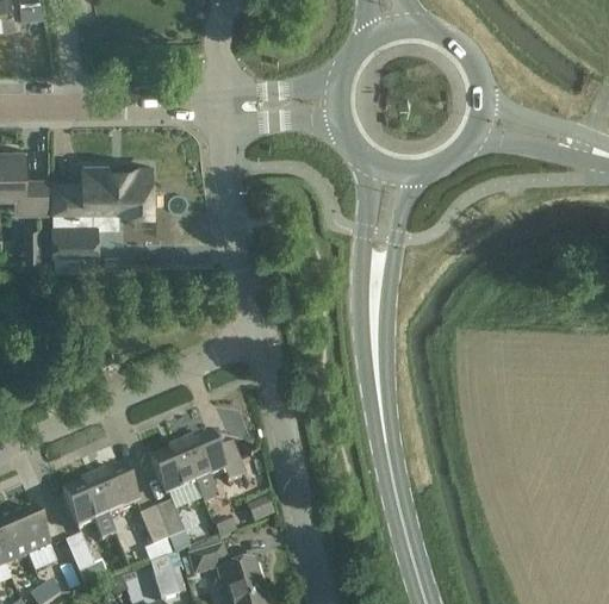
[(0,0),(0,17),(13,17),(11,0),(0,0)]
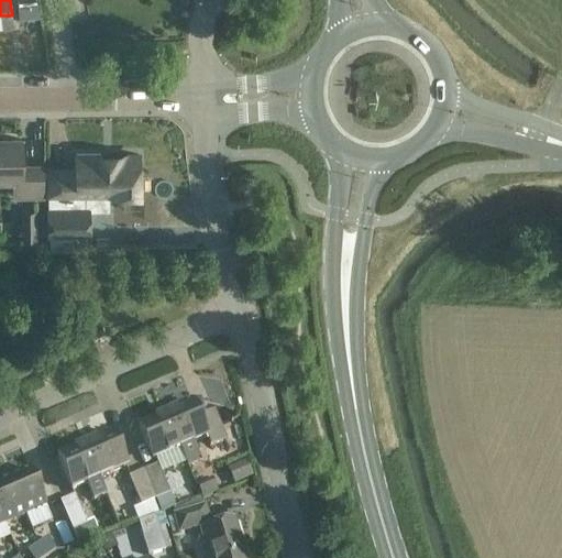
[(20,13),(41,11),(40,0),(19,0),(20,13)]
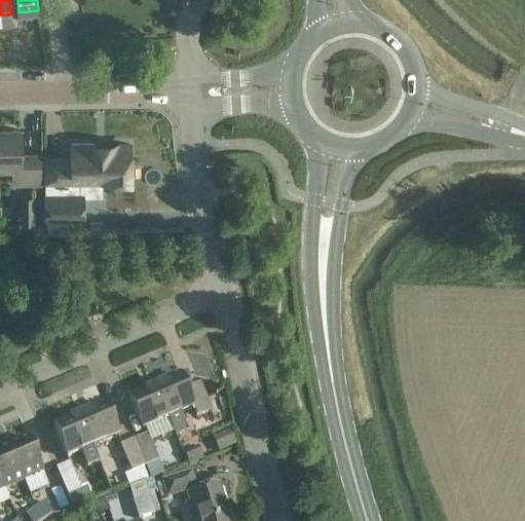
[(0,162),(14,162),(14,178),(40,178),(40,149),(21,149),(21,125),(0,124),(0,162)]
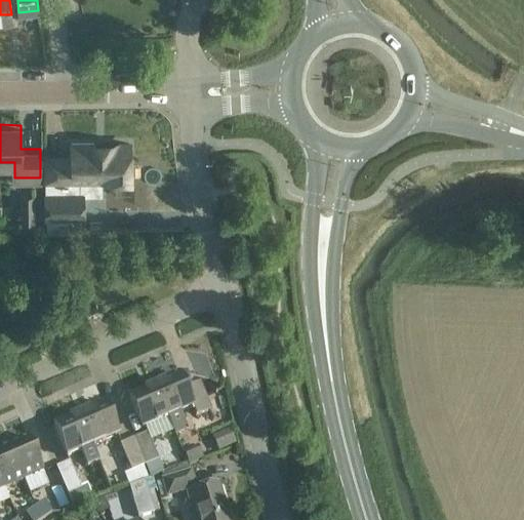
[(46,228),(82,228),(82,214),(85,214),(84,188),(80,187),(80,175),(128,174),(128,140),(73,140),(73,157),(63,157),(63,154),(46,154),(46,186),(46,189),(44,189),(44,214),(47,215),(46,228)]
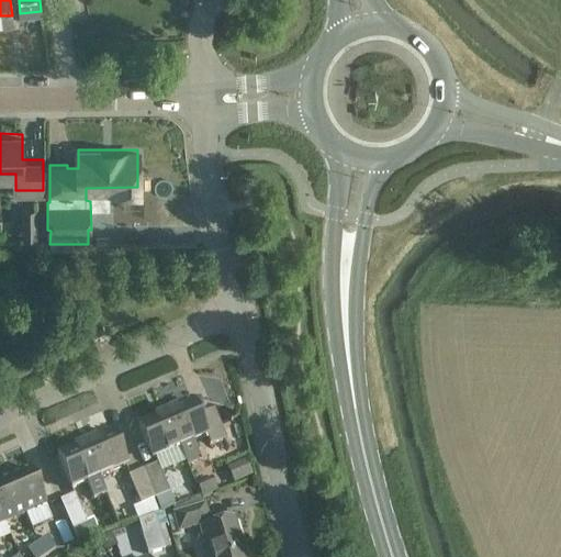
[(22,219),(22,233),(36,233),(36,219),(22,219)]
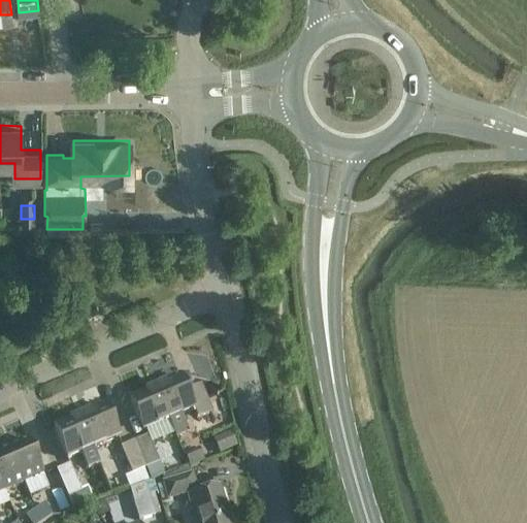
[(169,416),(176,433),(190,428),(182,411),(194,405),(198,416),(213,409),(201,380),(187,387),(182,373),(179,374),(175,371),(156,379),(158,384),(156,385),(169,416)]
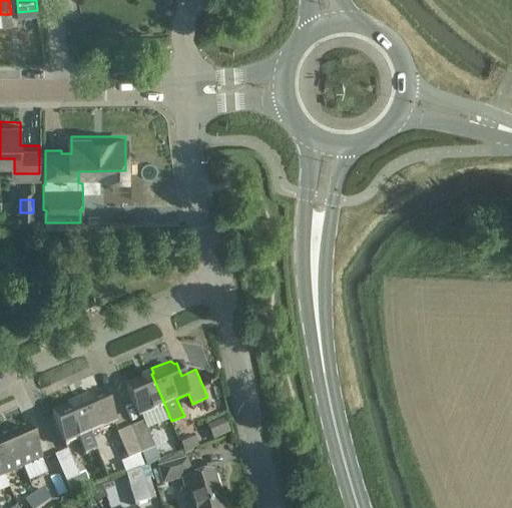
[(126,385),(139,415),(164,404),(151,374),(149,375),(147,370),(127,378),(127,384),(126,385)]
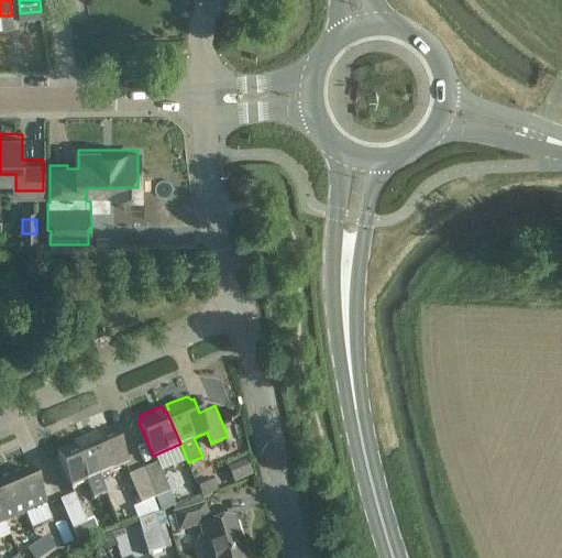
[(100,474),(128,462),(112,428),(86,440),(100,474)]
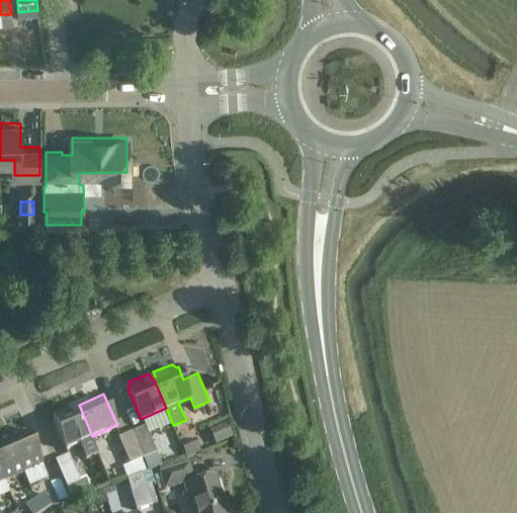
[(80,441),(86,456),(98,451),(92,436),(79,405),(53,416),(67,447),(80,441)]
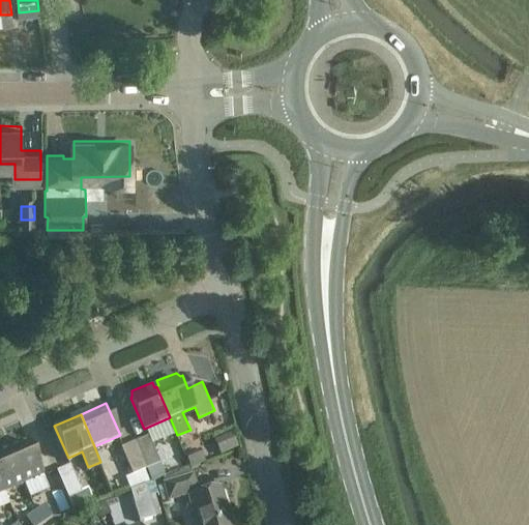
[(235,428),(216,432),(221,448),(239,443),(235,428)]
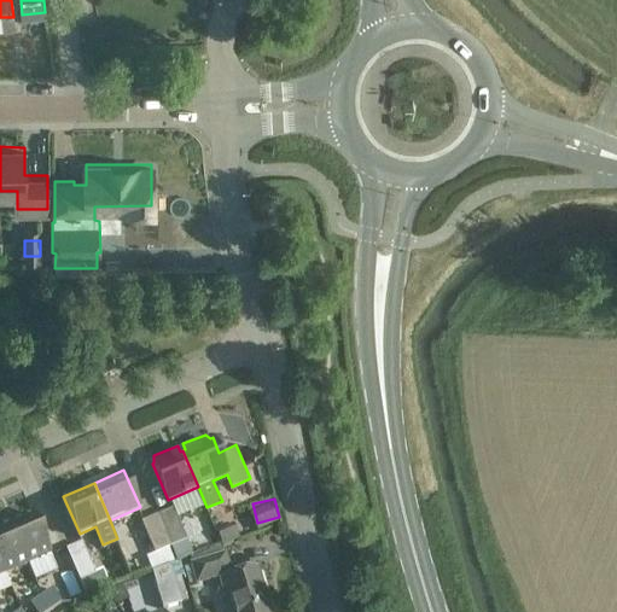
[(170,543),(176,558),(192,551),(173,505),(157,512),(170,543)]
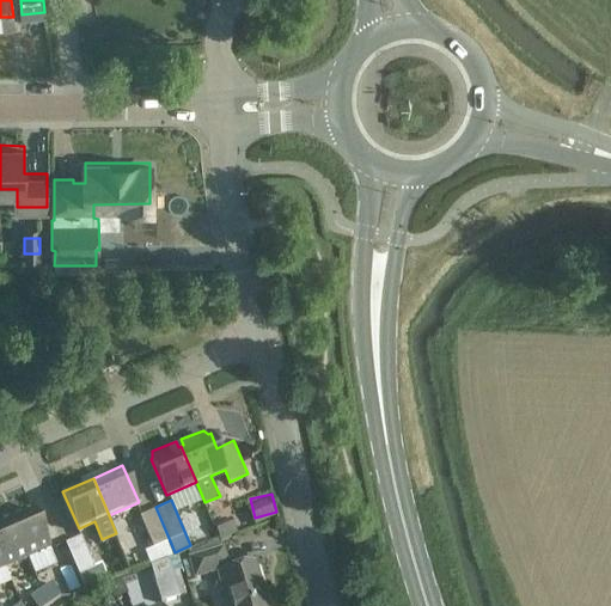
[(8,515),(26,556),(49,546),(32,505),(8,515)]
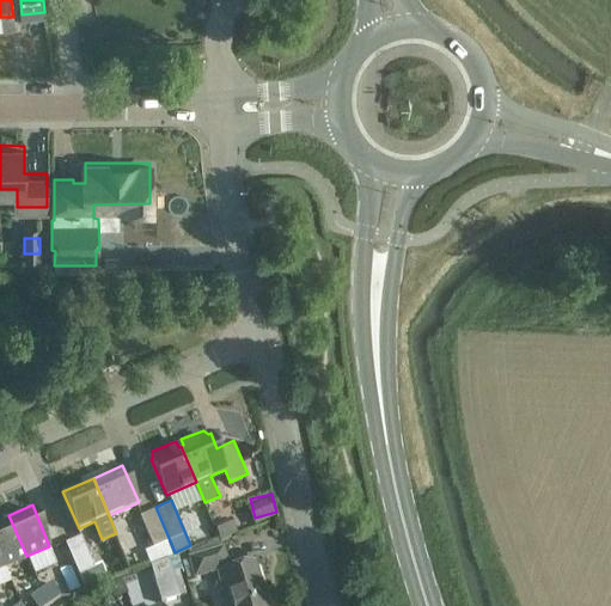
[(140,513),(153,545),(169,538),(156,507),(140,513)]
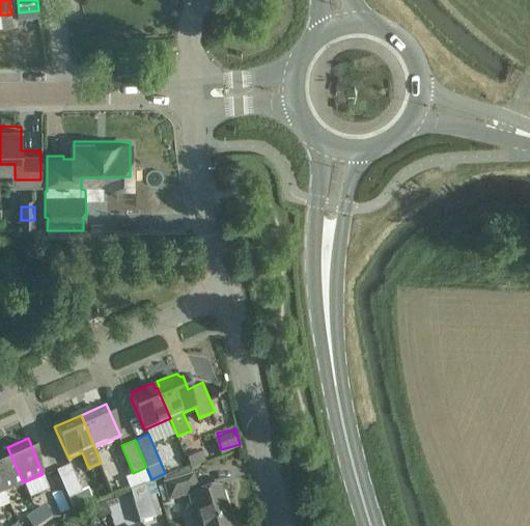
[(0,450),(0,482),(4,492),(23,482),(7,447),(0,450)]
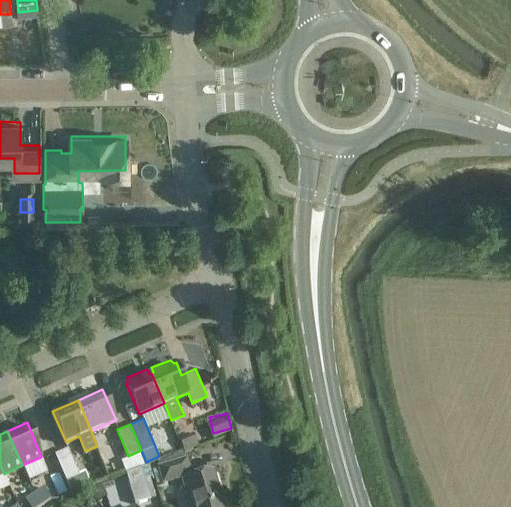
[(68,446),(55,452),(71,489),(84,483),(68,446)]
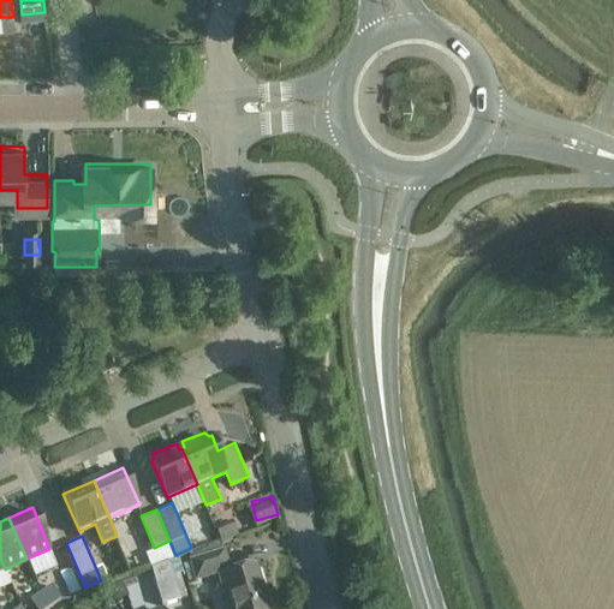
[(189,556),(196,579),(232,567),(225,545),(221,547),(220,541),(190,549),(192,555),(189,556)]
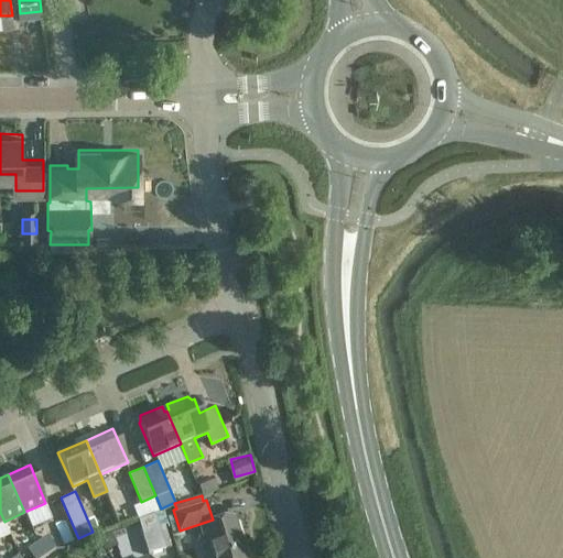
[(139,517),(149,551),(166,547),(160,523),(169,521),(165,510),(139,517)]
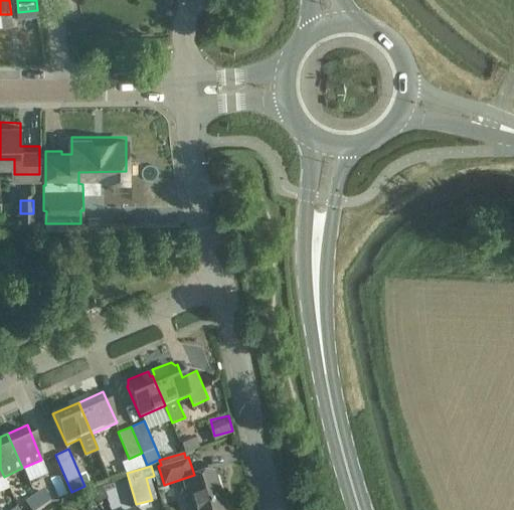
[(193,509),(225,509),(214,471),(185,480),(193,509)]
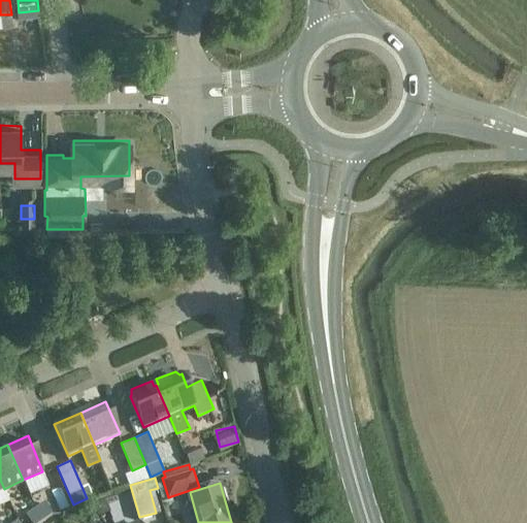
[(35,505),(43,518),(53,511),(44,498),(35,505)]
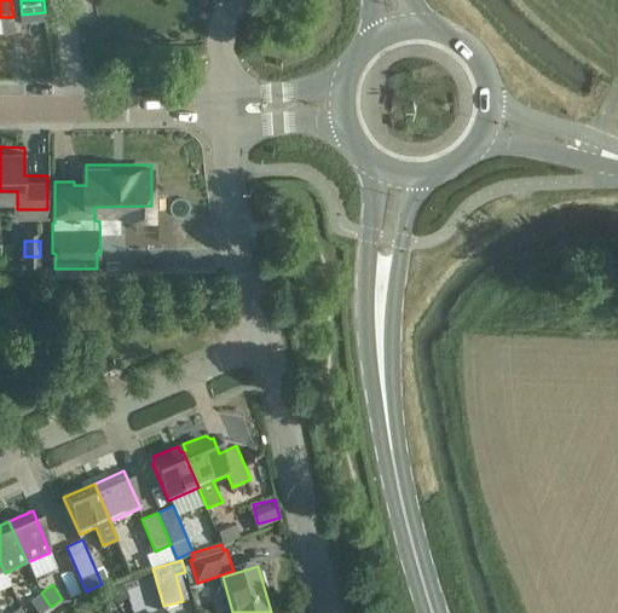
[(30,600),(39,612),(41,612),(51,607),(41,593),(30,600)]
